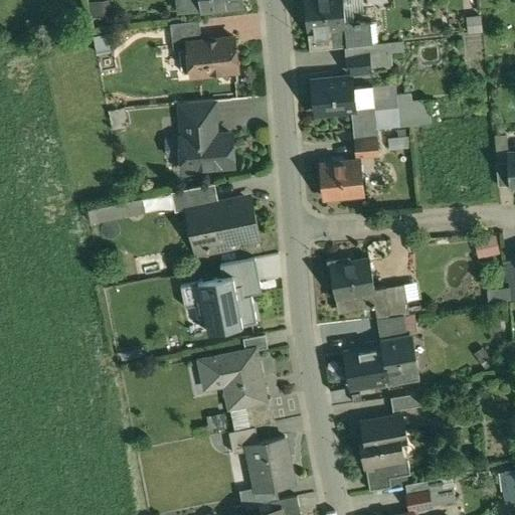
[(243,0),(178,0),(180,14),(244,6),(243,0)]
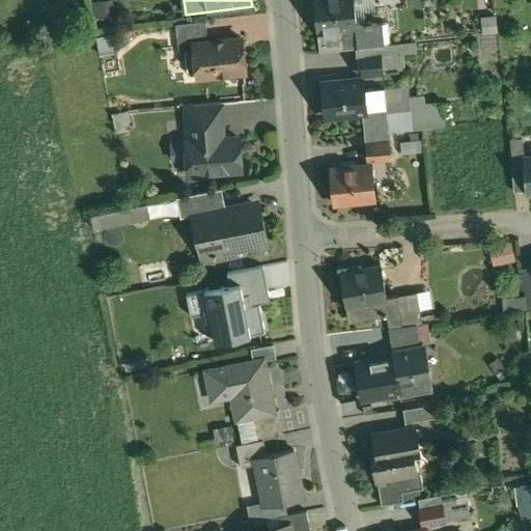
[(353,0),(313,0),(317,42),(339,39),(340,51),(357,49),(389,46),(390,46),(387,25),(375,26),(374,25),(370,26),(370,23),(366,24),(366,26),(356,27),(353,0)]
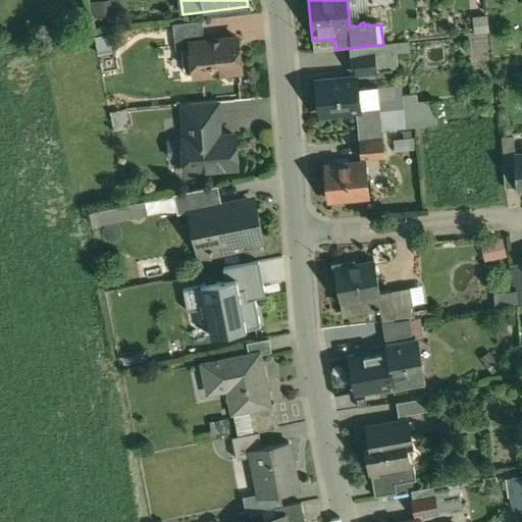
[(110,2),(91,4),(93,18),(112,16),(110,2)]
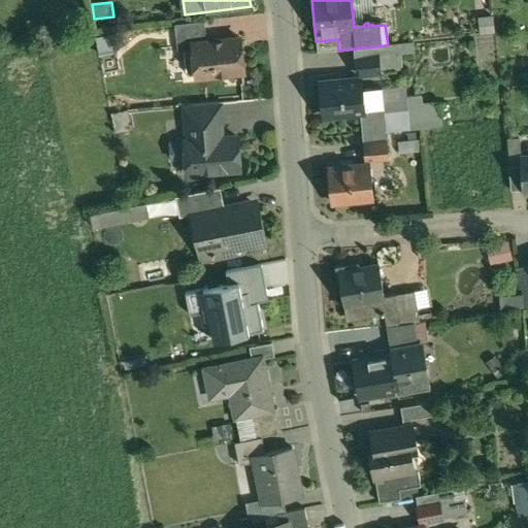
[(204,22),(174,25),(177,51),(185,51),(192,50),(192,44),(207,42),(204,22)]
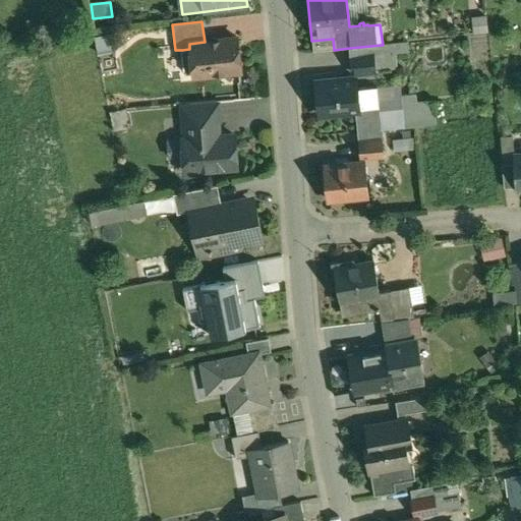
[(333,39),(311,41),(312,52),(334,50),(333,39)]
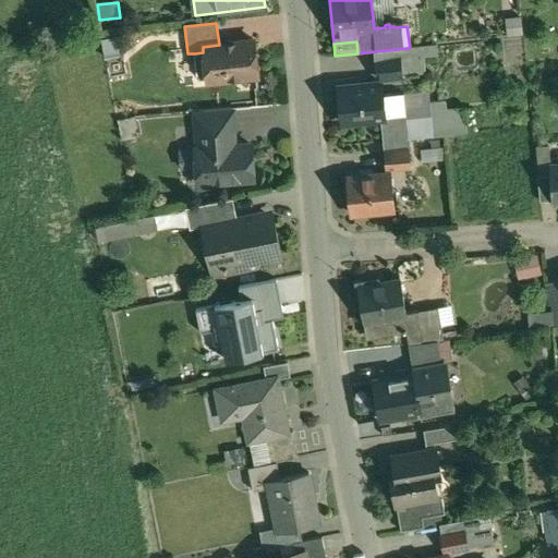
[(254,44),(235,45),(235,43),(219,45),(203,47),(203,52),(195,53),(197,77),(206,76),(207,83),(257,76),(254,44)]
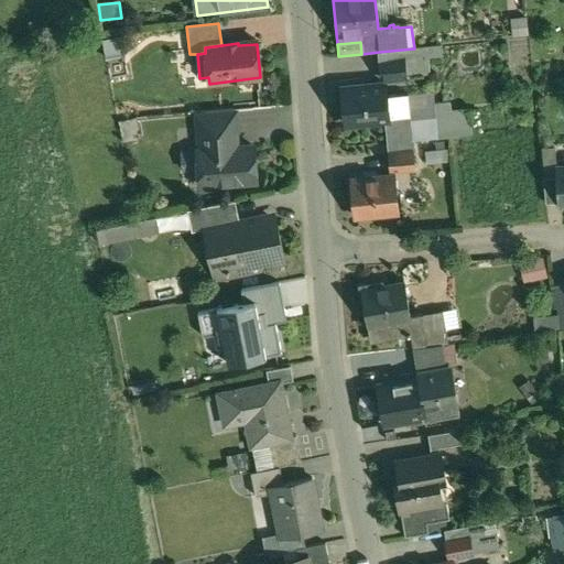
[(413,49),(379,52),(381,80),(431,75),(430,61),(444,60),(443,45),(414,49),(413,49)]
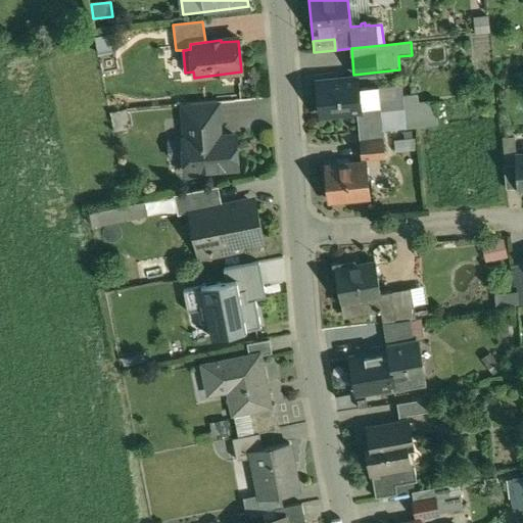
[(354,81),(319,84),(321,116),(358,113),(354,81)]
